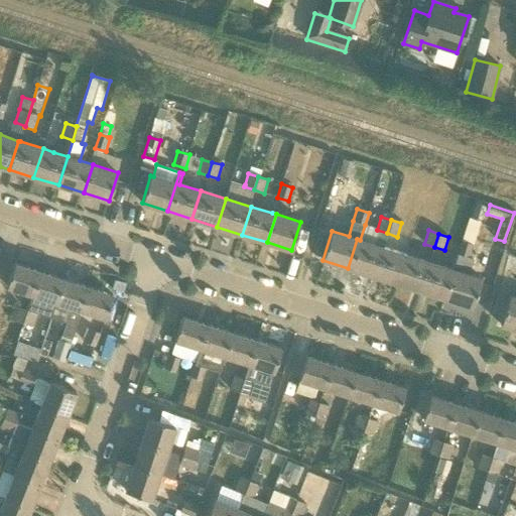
[(372,275),(381,247),(360,240),(357,239),(348,268),(372,275)]
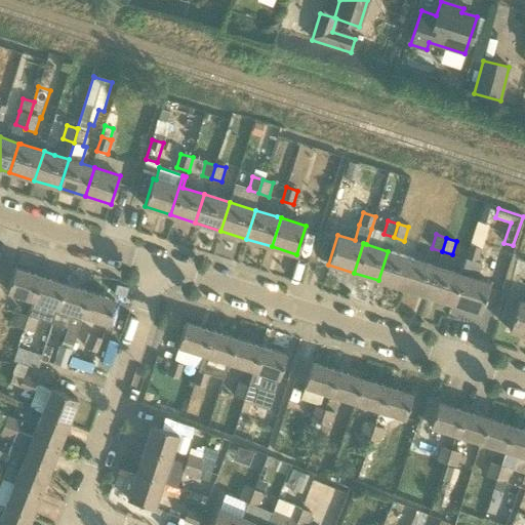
[(465,258),(460,274),(439,267),(430,296),(455,305),(474,246),(469,245),(465,258)]
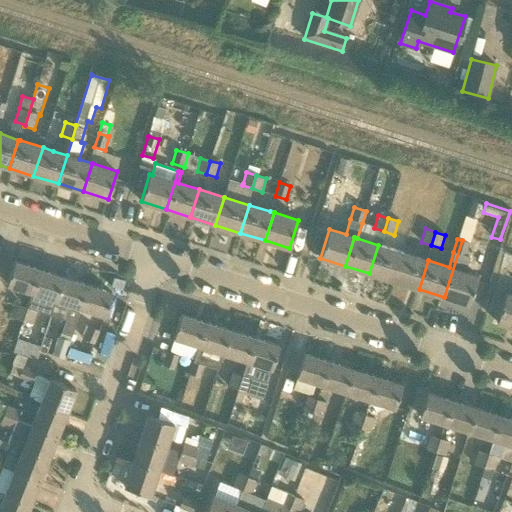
[(462,240),(444,297),(468,305),(478,276),(464,272),(469,256),(465,255),(469,242),(462,240)]
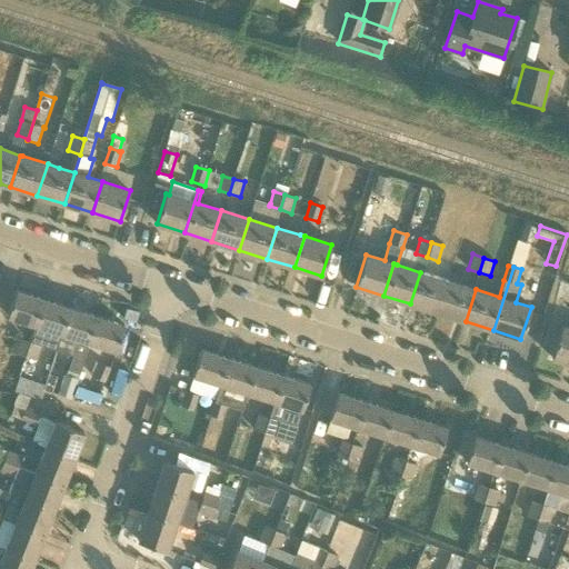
[(438,312),(448,281),(420,272),(410,303),(438,312)]
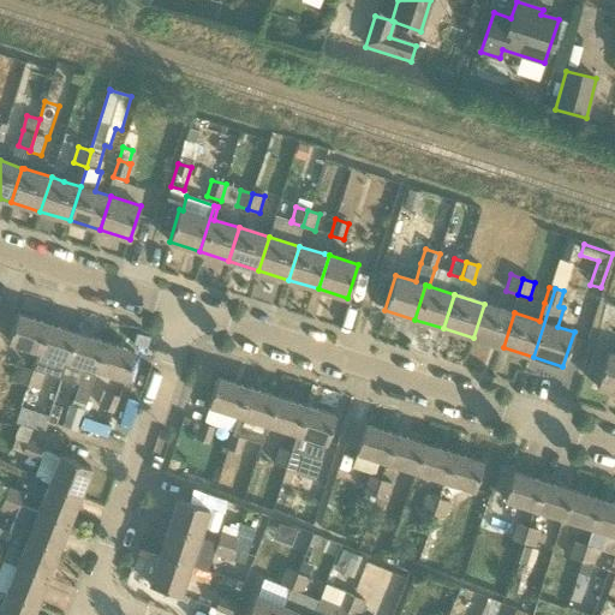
[(503,347),(514,312),(484,304),(473,338),(503,347)]
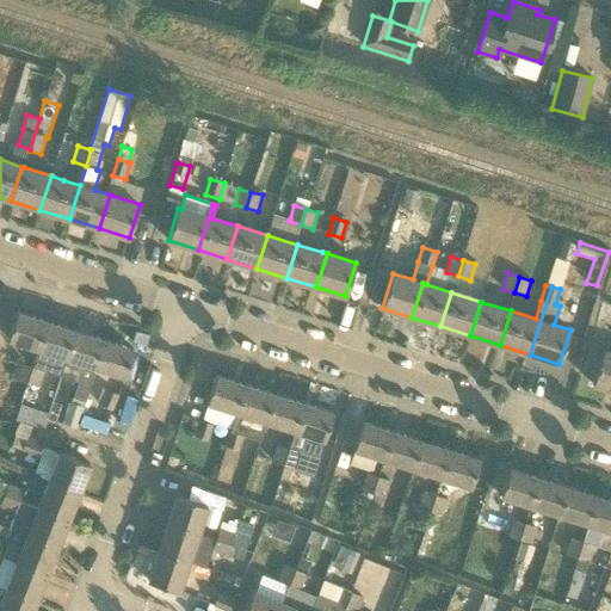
[(37,349),(45,321),(17,313),(8,339),(37,349)]
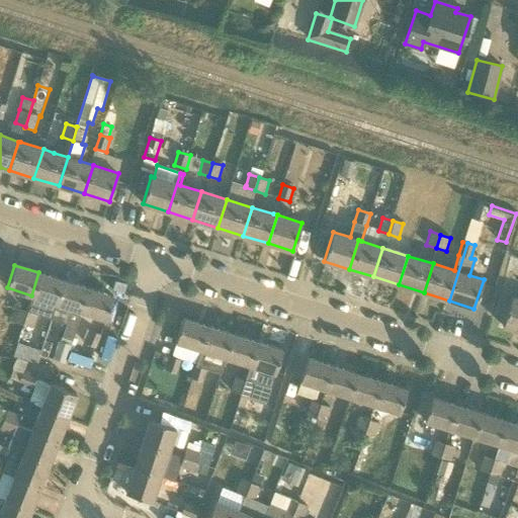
[(57,304),(64,280),(38,272),(31,295),(57,304)]
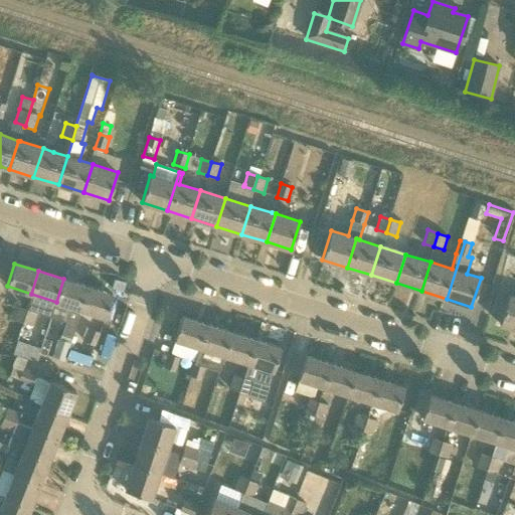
[(71,338),(80,309),(88,287),(63,279),(56,302),(67,305),(62,321),(66,322),(62,335),(71,338)]
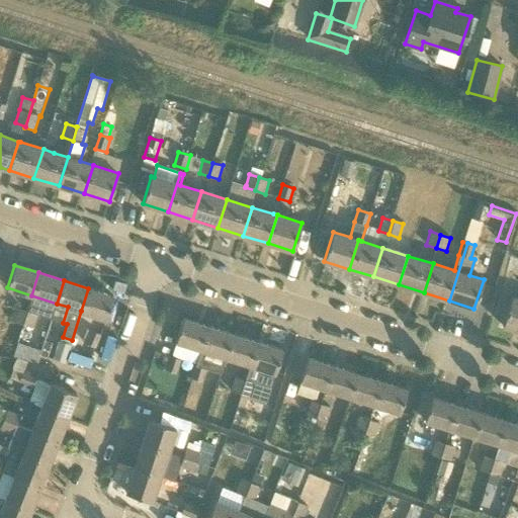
[(81,311),(106,319),(113,296),(88,288),(81,311)]
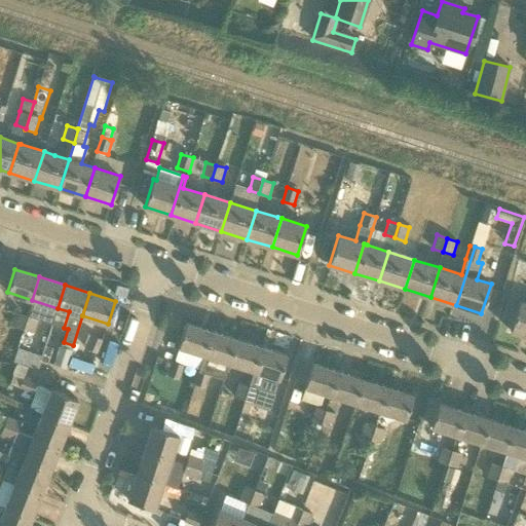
[(525,336),(525,303),(520,302),(511,331),(525,336)]
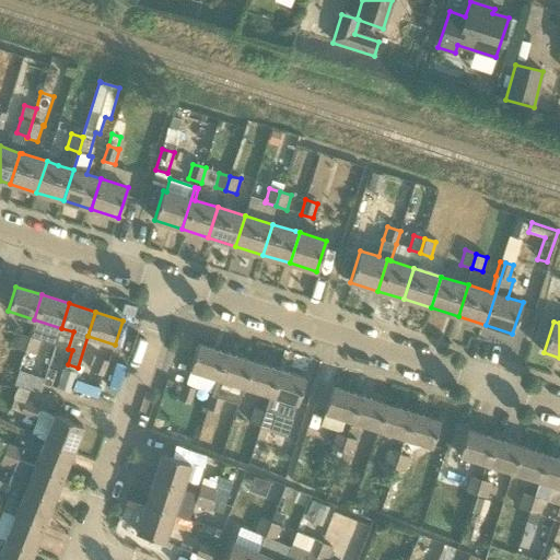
[(26,351),(30,336),(19,334),(14,348),(26,351)]
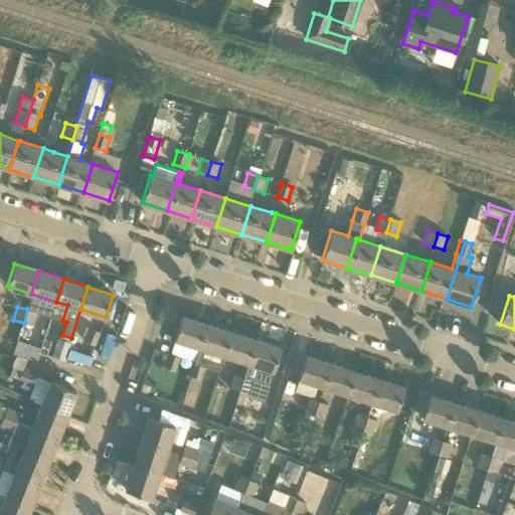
[(27,309),(24,323),(34,325),(37,312),(27,309)]
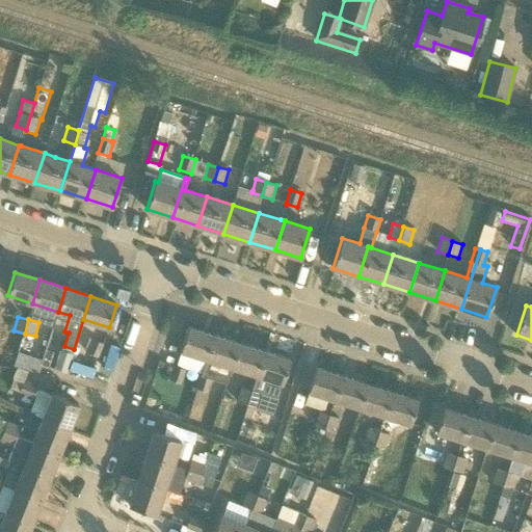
[(206,358),(213,335),(188,327),(181,350),(206,358)]
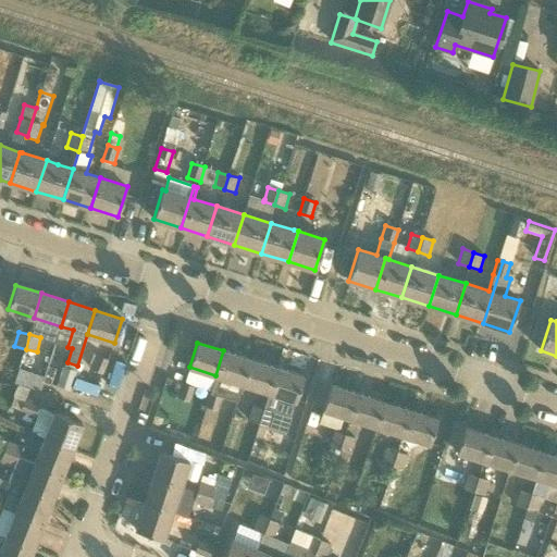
[(223,350),(215,375),(210,394),(207,407),(218,410),(222,397),(236,401),(243,384),(250,359),(223,350)]
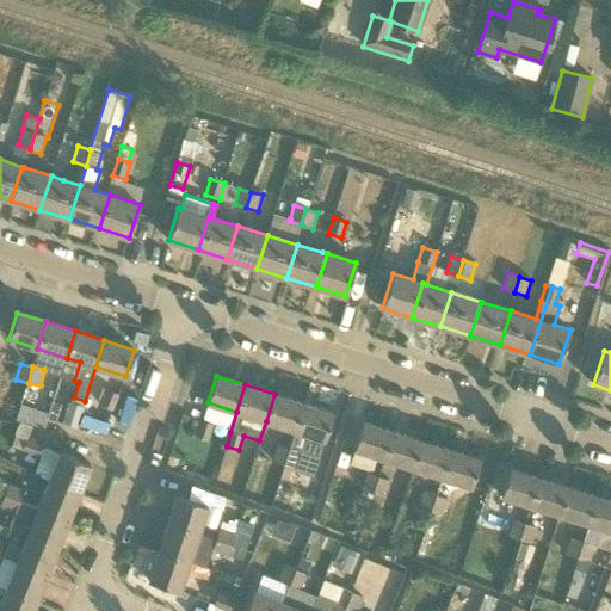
[(118,394),(117,394),(107,389),(102,405),(112,409),(118,394)]
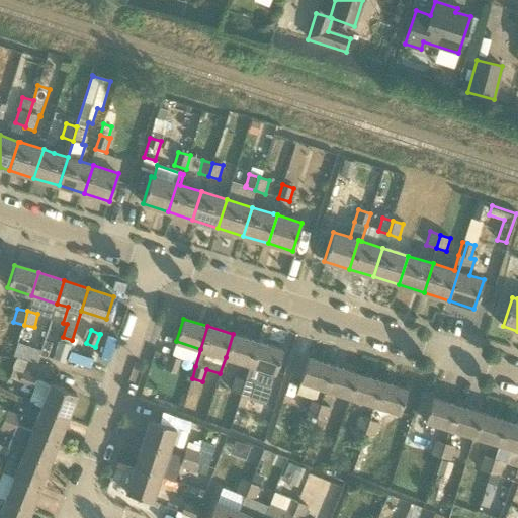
[(250,364),(257,342),(233,334),(226,357),(250,364)]
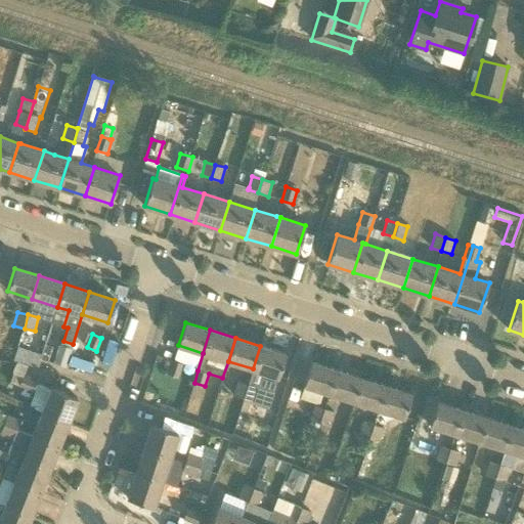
[(59,344),(53,362),(66,366),(72,348),(59,344)]
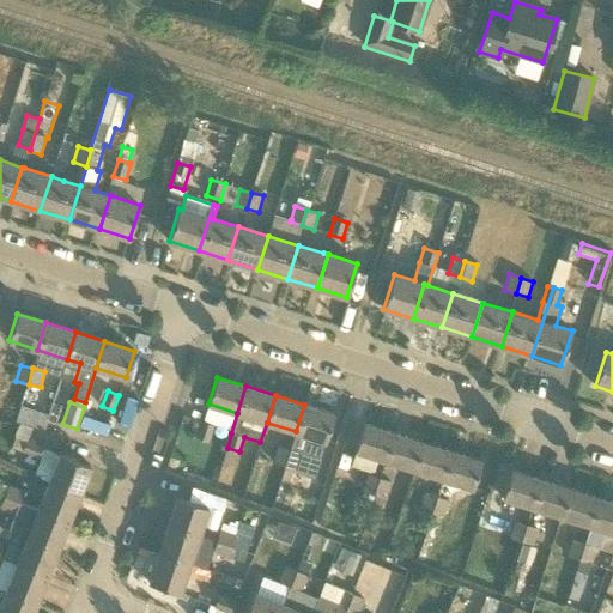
[(22,404),(17,419),(43,429),(49,413),(22,404)]
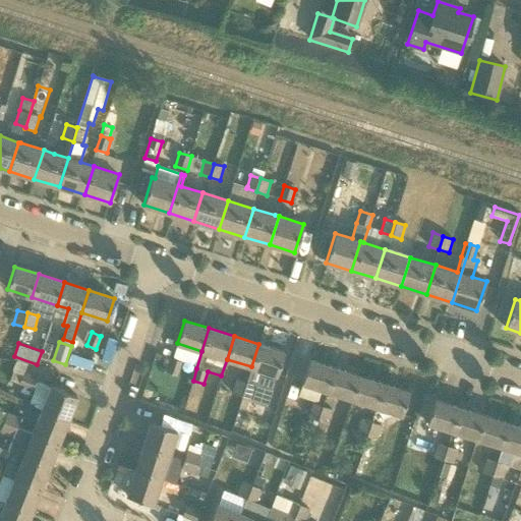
[(258,344),(251,366),(246,383),(242,396),(251,399),(255,385),(272,390),(284,352),(258,344)]
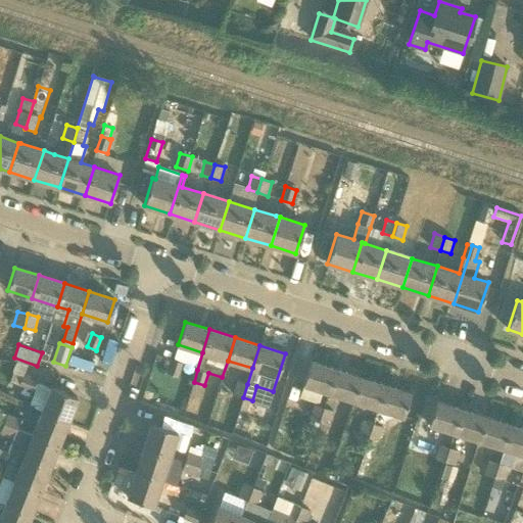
[(92,361),(91,361),(74,353),(69,366),(88,373),(92,361)]
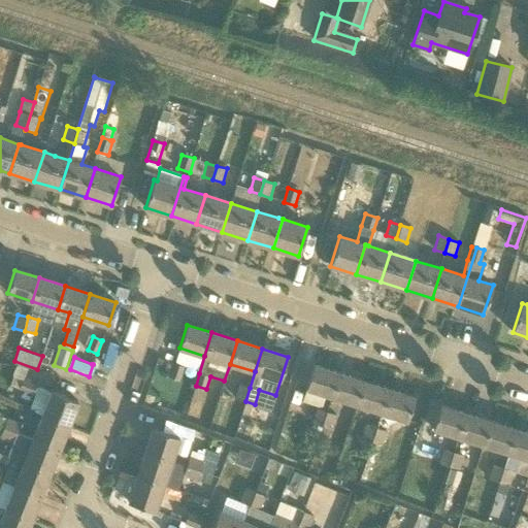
[(184,366),(174,363),(169,377),(178,381),(184,366)]
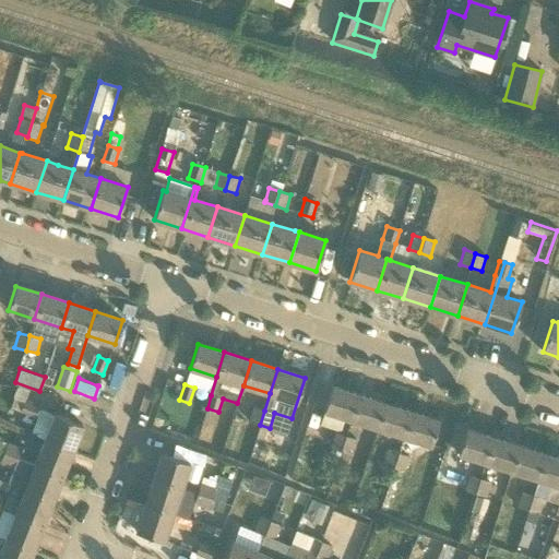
[(351,419),(358,394),(332,387),(323,411),(351,419)]
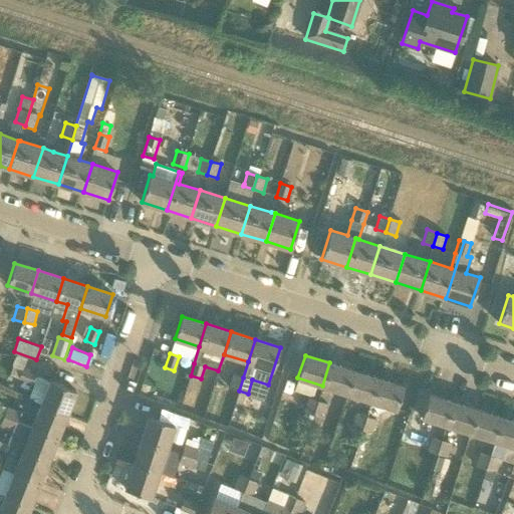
[(343,405),(347,394),(354,370),(329,362),(322,386),(318,398),(337,404),(343,405)]
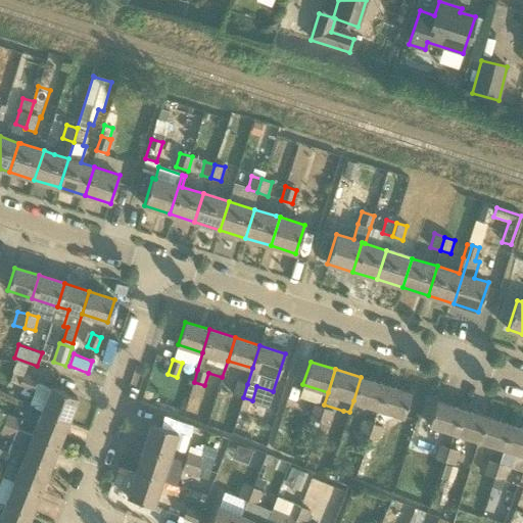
[(22,376),(19,385),(33,391),(37,381),(22,376)]
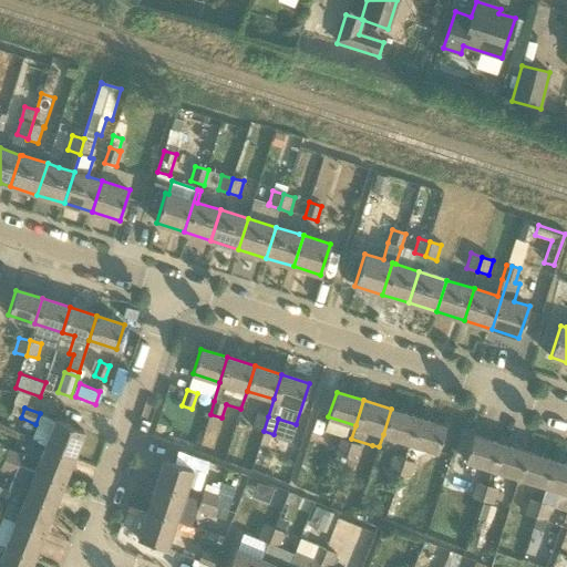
[(410,443),(419,418),(391,409),(383,434),(410,443)]
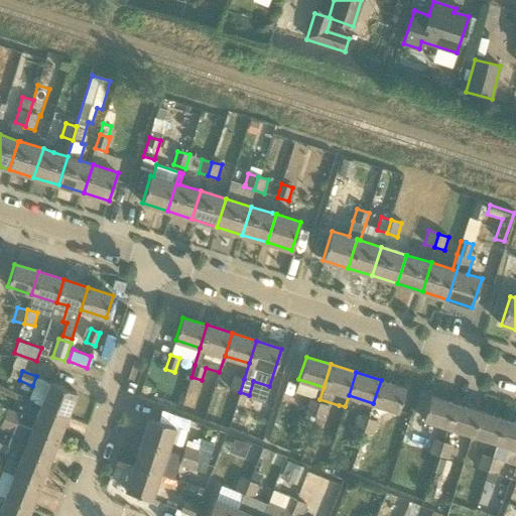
[(240,392),(244,379),(234,375),(230,389),(240,392)]
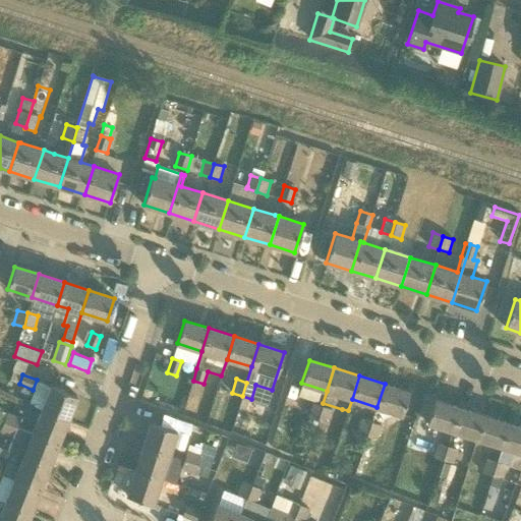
[(385,384),(377,407),(402,415),(409,392),(385,384)]
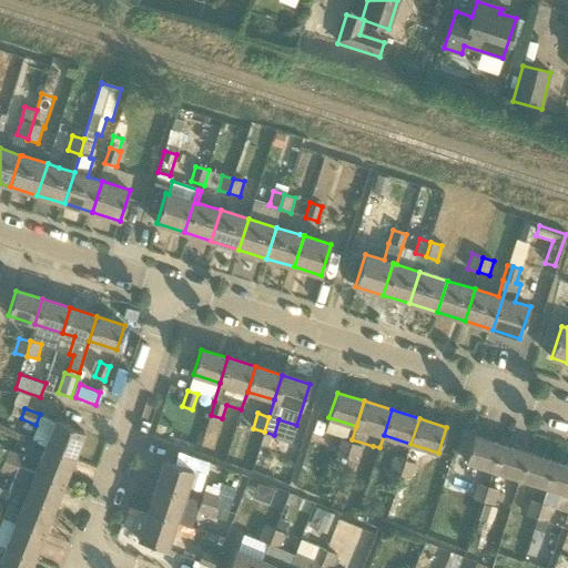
[(46,446),(73,458),(84,432),(56,421),(46,446)]
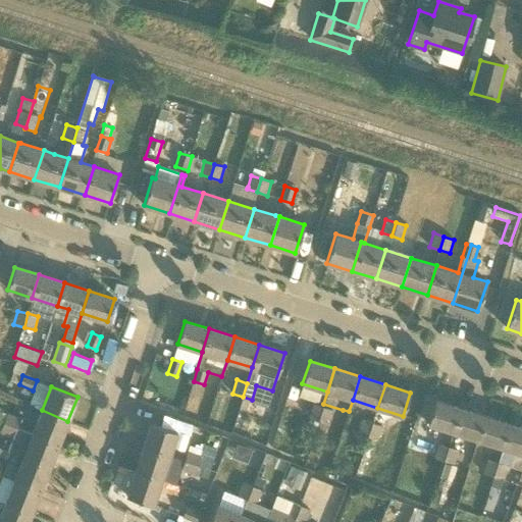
[(453,431),(460,409),(435,401),(428,423),(453,431)]
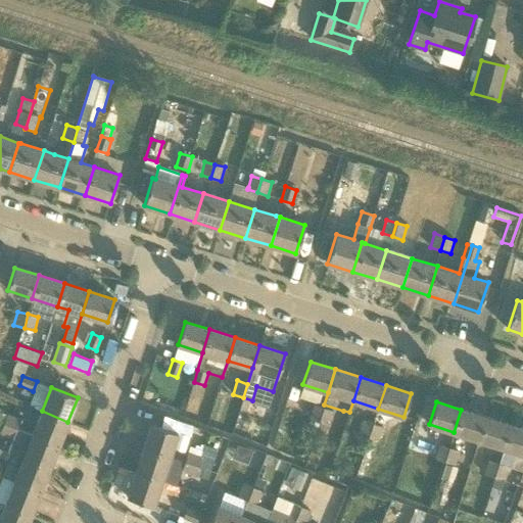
[(319,422),(319,421),(324,408),(314,405),(308,419),(319,422)]
